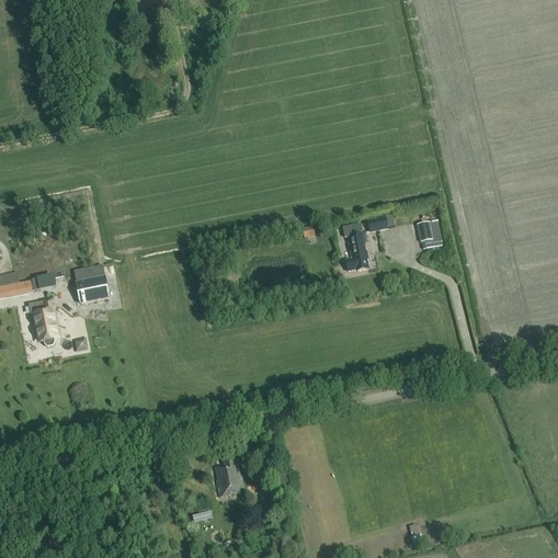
[(364,219),(366,230),(384,227),(382,216),(364,219)]
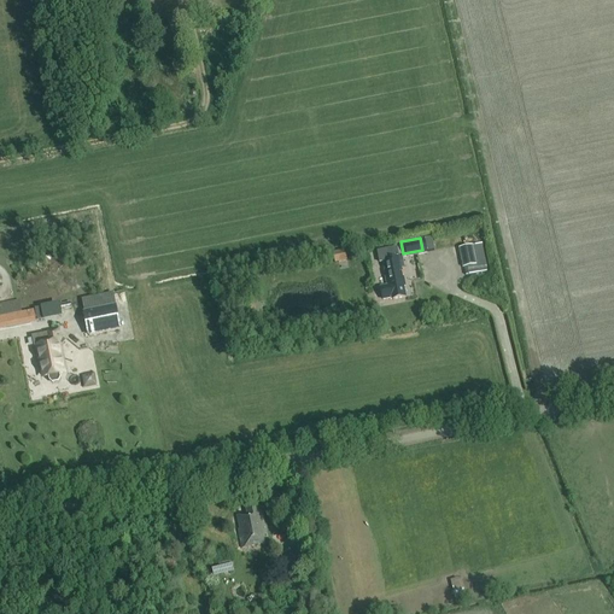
[(458,264),(461,264),(462,273),(484,269),(479,240),(455,245),(458,264)]
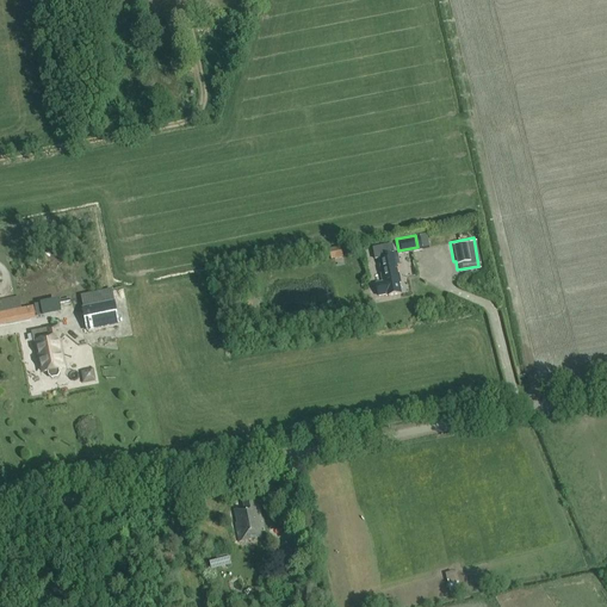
[(377,256),(378,258),(375,259),(379,279),(372,282),(375,293),(384,291),(385,293),(396,291),(394,282),(396,280),(394,265),(395,261),(392,252),(389,252),(389,251),(391,251),(389,241),(369,246),(371,258),(377,256)]
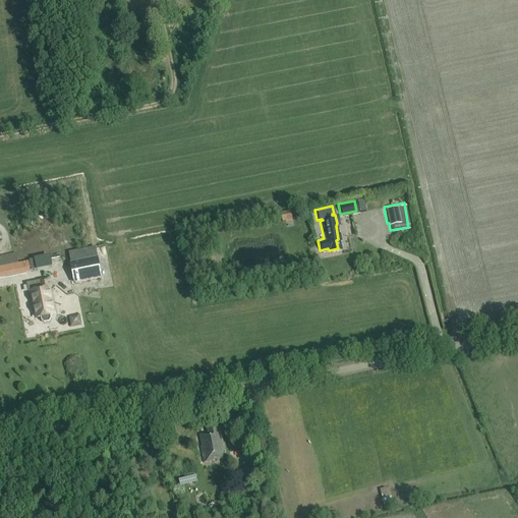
[(101,275),(94,243),(67,249),(69,261),(68,262),(72,281),(101,275)]
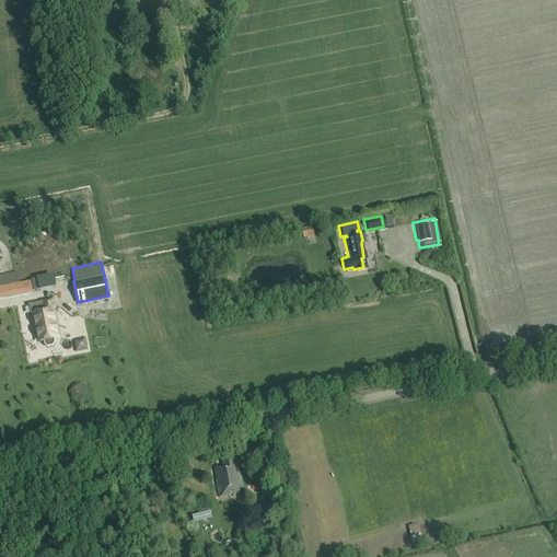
[(18,279),(15,269),(0,271),(0,294),(37,288),(35,276),(18,279)]
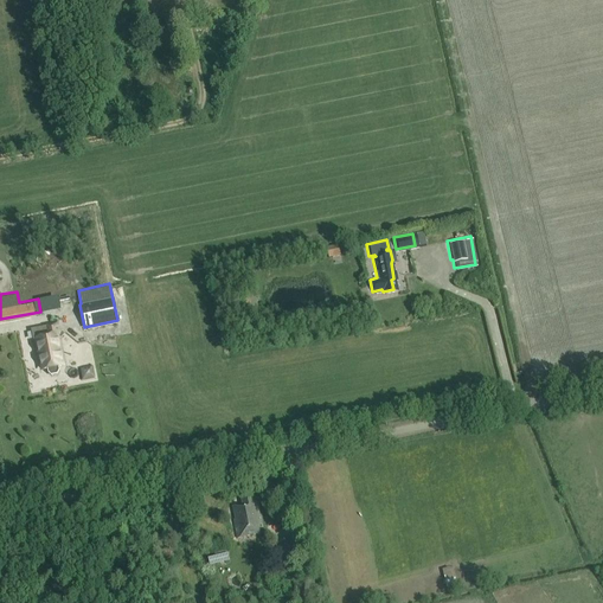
[(55,322),(30,327),(31,337),(33,338),(39,367),(45,366),(45,371),(47,373),(53,372),(55,369),(55,364),(59,363),(53,334),(57,333),(55,322)]
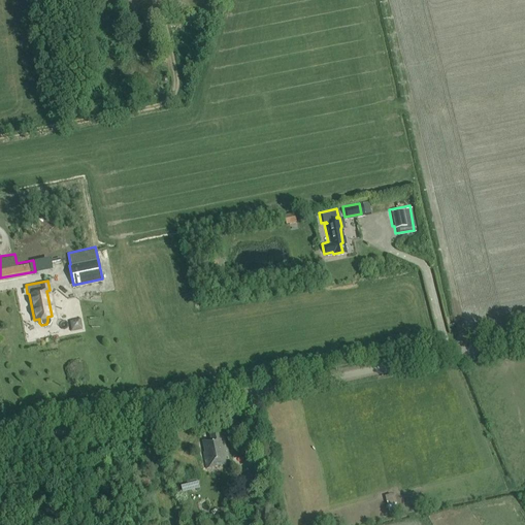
[(81,316),(70,318),(72,329),(84,327),(81,316)]
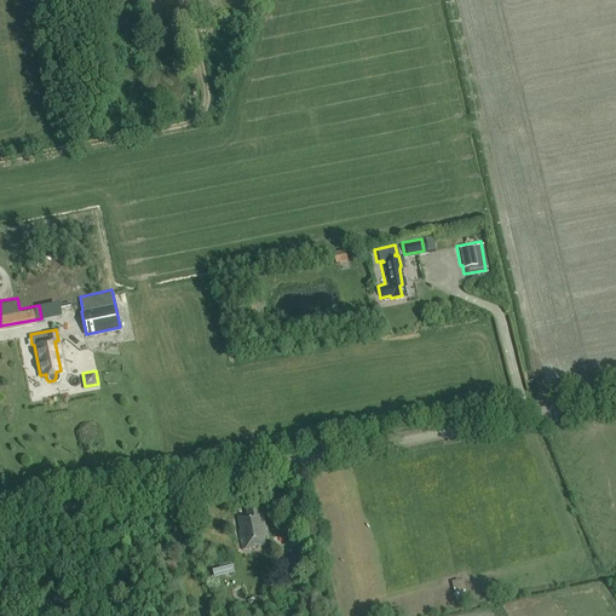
[(239,546),(266,542),(259,511),(257,511),(255,505),(242,507),(245,513),(235,516),(236,528),(235,528),(239,546)]
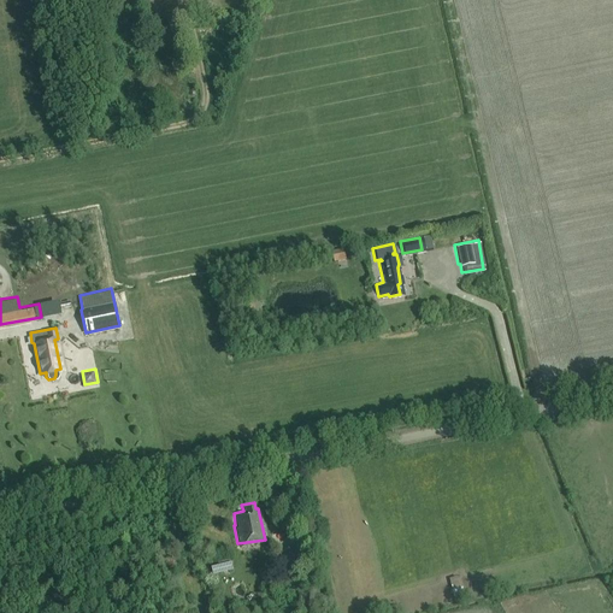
[(284,566),(280,566),(280,571),(284,570),(286,572),(286,575),(307,571),(306,564),(304,565),(302,560),(305,560),(302,546),(292,548),(292,547),(281,549),(284,566)]
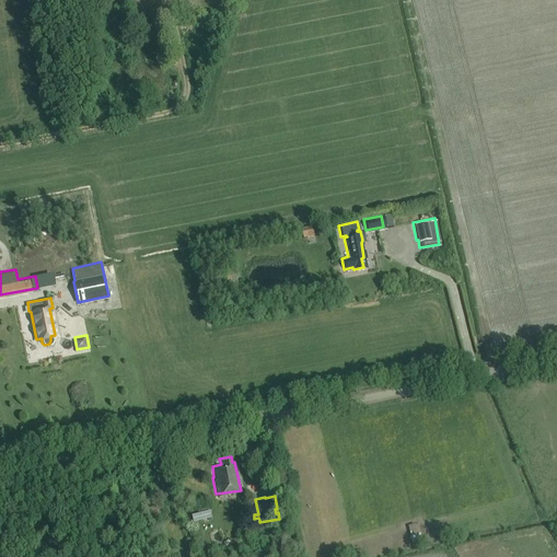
All buildings are outlined.
